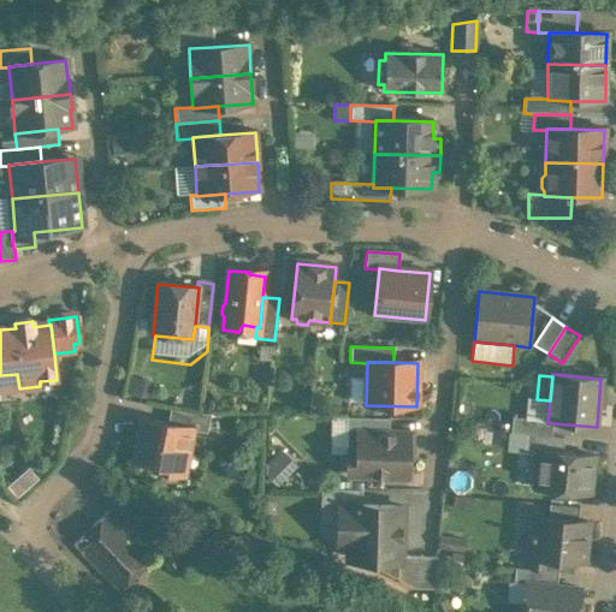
[(548,422),(550,400),(537,399),(527,398),(525,420),(548,422)]
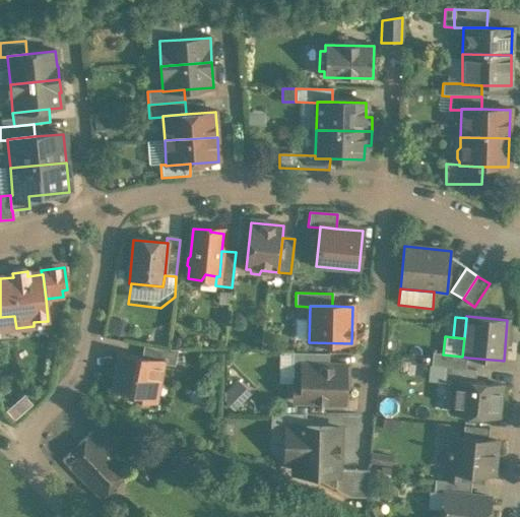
[(178,350),(163,350),(144,346),(141,360),(163,364),(163,365),(175,367),(178,350)]
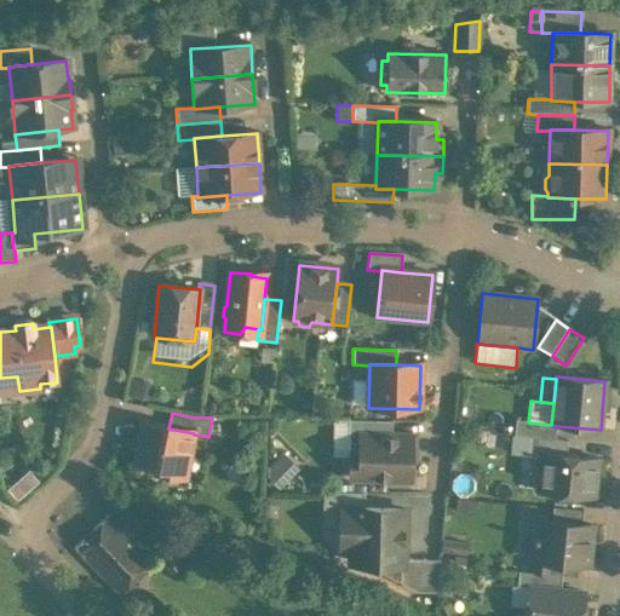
[(349,421),(336,421),(334,462),(355,464),(355,460),(360,455),(360,438),(348,437),(349,421)]
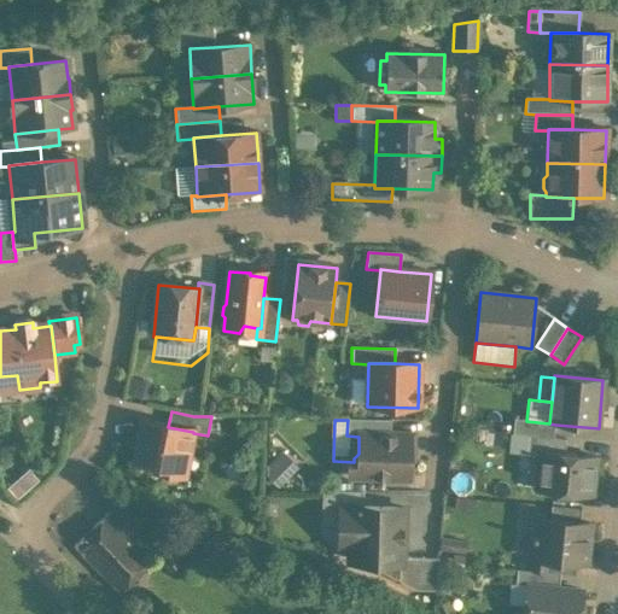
[(391,421),(348,420),(347,436),(359,437),(359,434),(390,436),(391,421)]
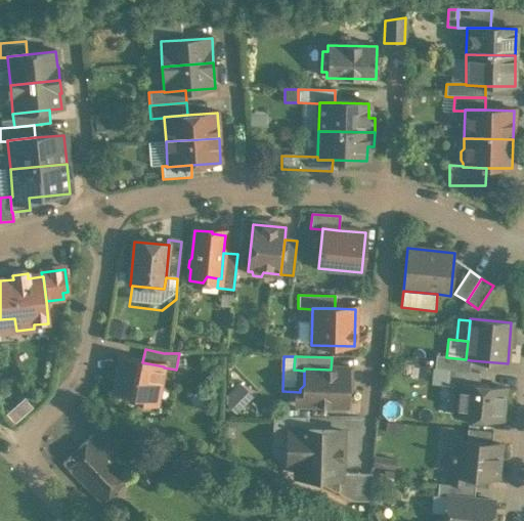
[(446,357),(436,356),(434,370),(449,371),(469,373),(471,360),(466,359),(446,357)]
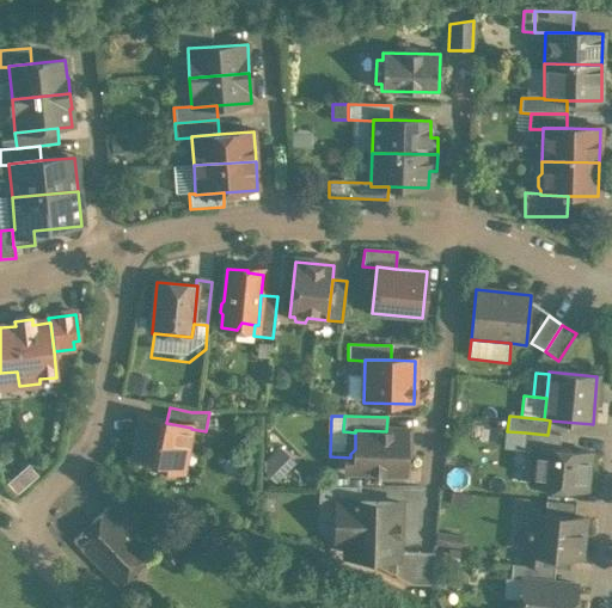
[(166,423),(140,418),(133,458),(155,461),(154,467),(178,472),(182,450),(187,452),(191,429),(191,428),(166,423)]
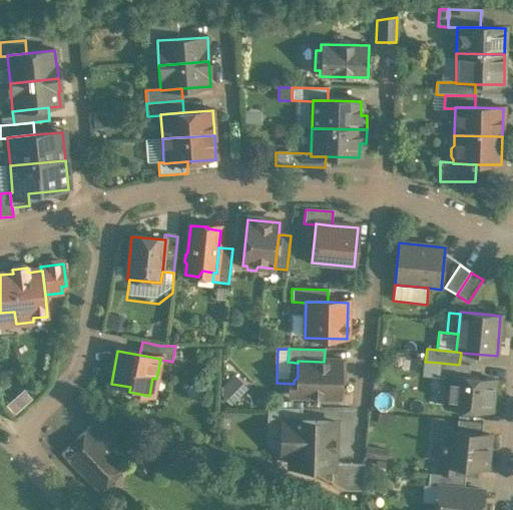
[(324,362),(298,361),(298,363),(298,377),(294,381),(294,384),(294,393),(297,397),(339,398),(340,383),(343,383),(343,362),(324,362)]
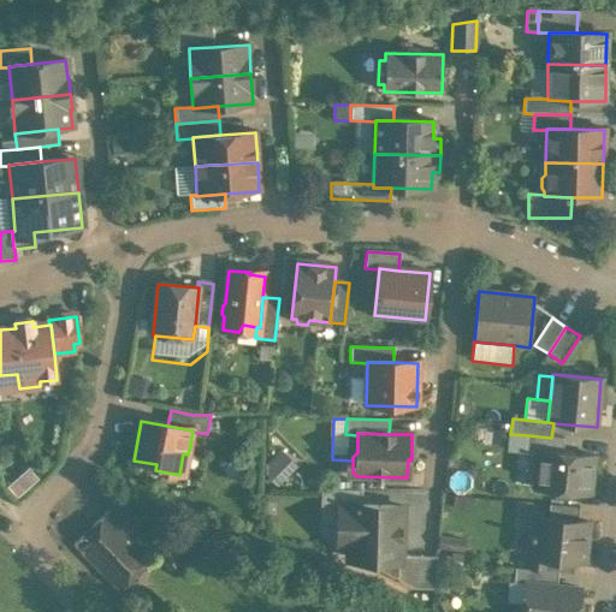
[(510,434),(509,453),(526,455),(528,435),(510,434)]
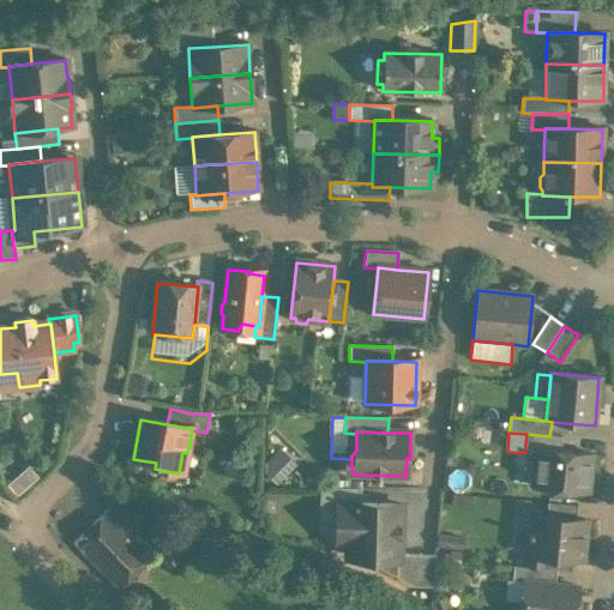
[(549,436),(527,434),(524,453),(536,454),(537,450),(560,452),(561,438),(549,436)]
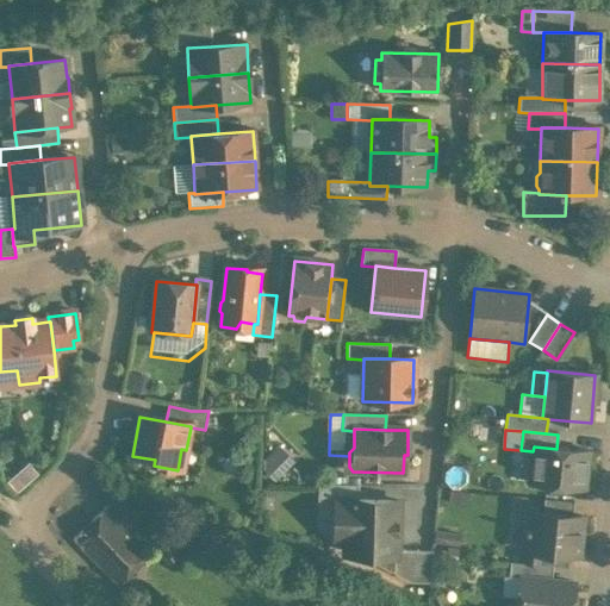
[(272,480),(293,461),(279,444),(257,463),(272,480)]
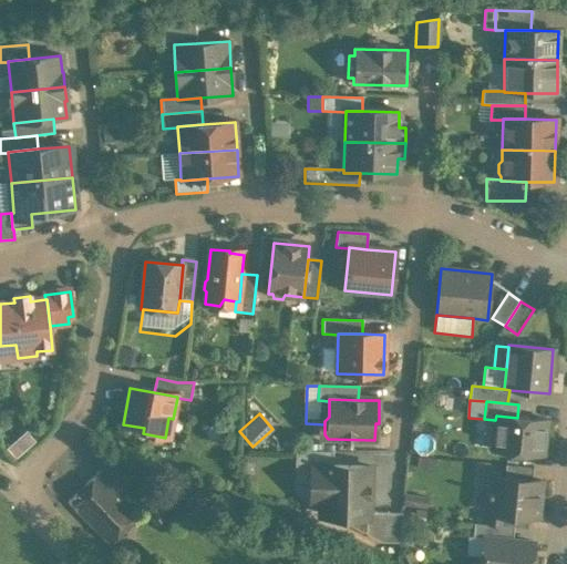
[(517,418),(496,416),(495,420),(492,451),(543,457),(546,421),(517,418)]
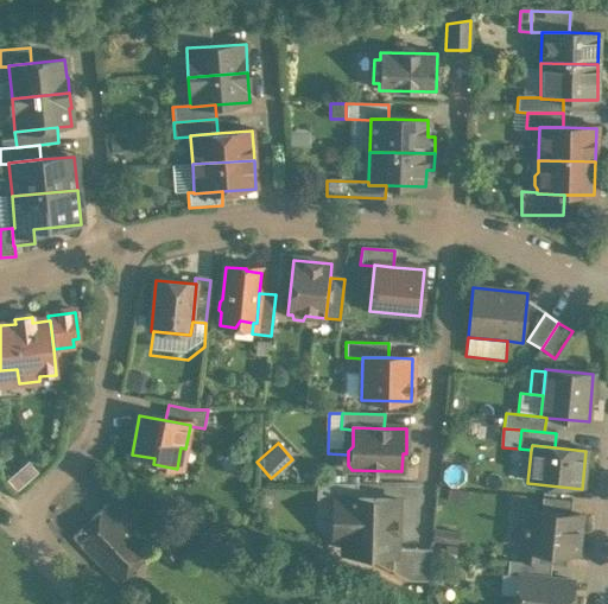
[(31,462),(8,479),(17,491),(39,474),(31,462)]
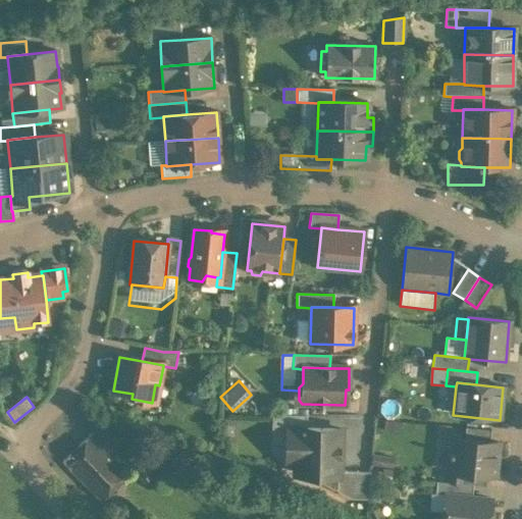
[(307,416),(272,415),(271,430),(285,431),(290,431),(298,431),(298,430),(307,430),(307,416)]
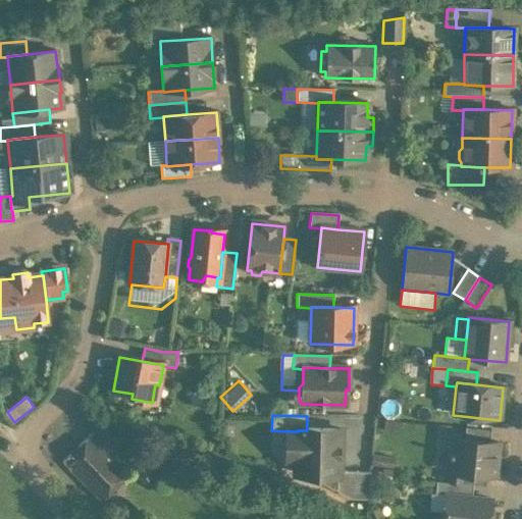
[(121,447),(101,425),(91,435),(111,456),(121,447)]
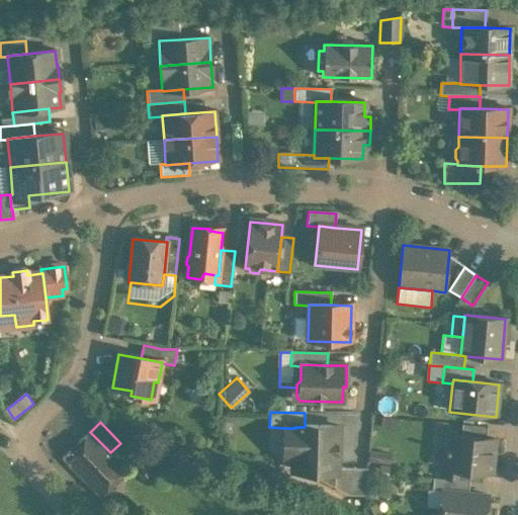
[(488,428),(462,425),(461,437),(487,439),(488,428)]
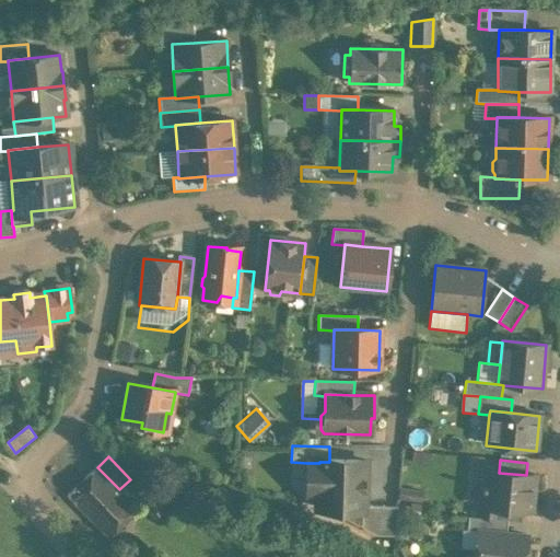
[(329,462),(319,462),(319,463),(311,463),(311,483),(318,483),(318,501),(317,509),(339,510),(363,511),(363,508),(365,508),(366,475),(368,473),(369,463),(329,462)]
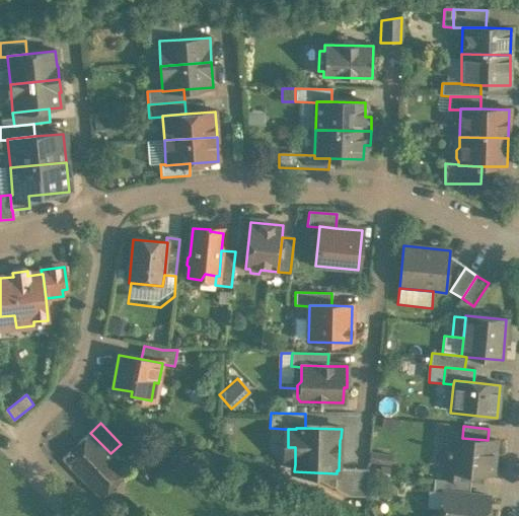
[(283,464),(295,464),(295,447),(288,447),(288,429),(284,429),(283,464)]
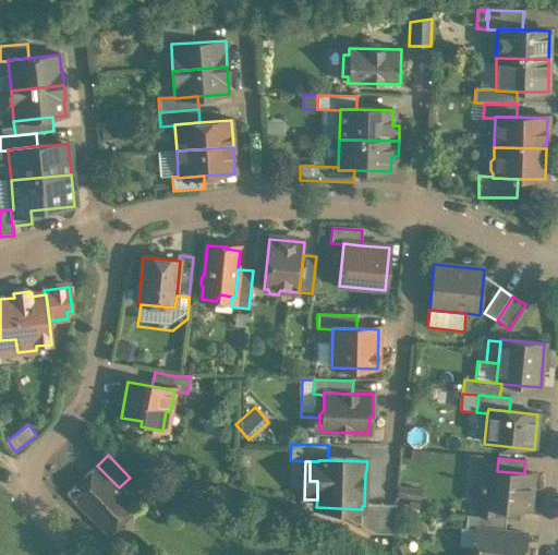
[(119,487),(97,466),(67,495),(108,537),(137,507),(119,487)]
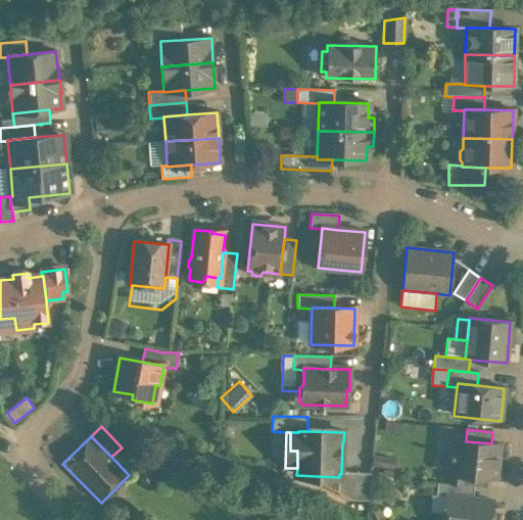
[(466,441),(454,440),(450,473),(463,474),(487,477),(495,477),(498,444),(491,443),(466,441)]
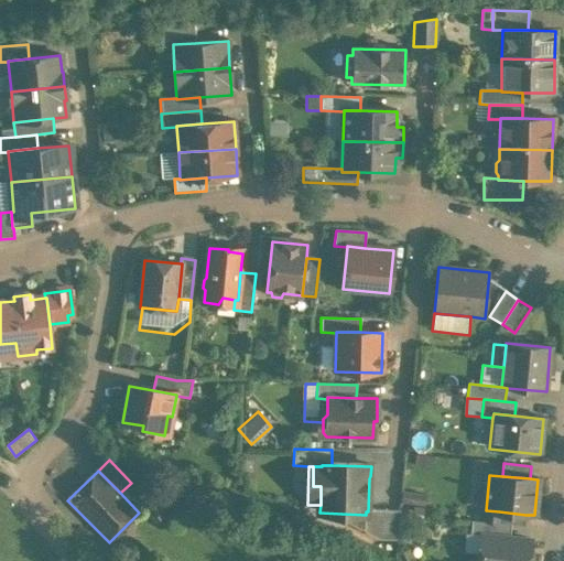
[(499,511),(486,510),(484,524),(497,525),(499,511)]
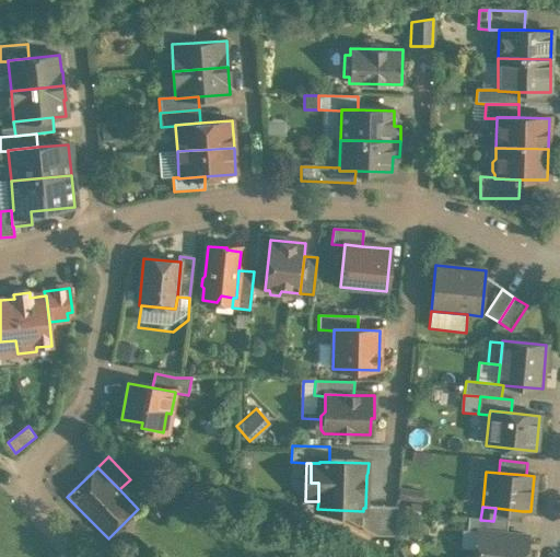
[(397,509),(368,508),(365,508),(363,508),(363,511),(339,510),(339,518),(358,526),(361,526),(361,529),(376,536),(395,537),(397,509)]
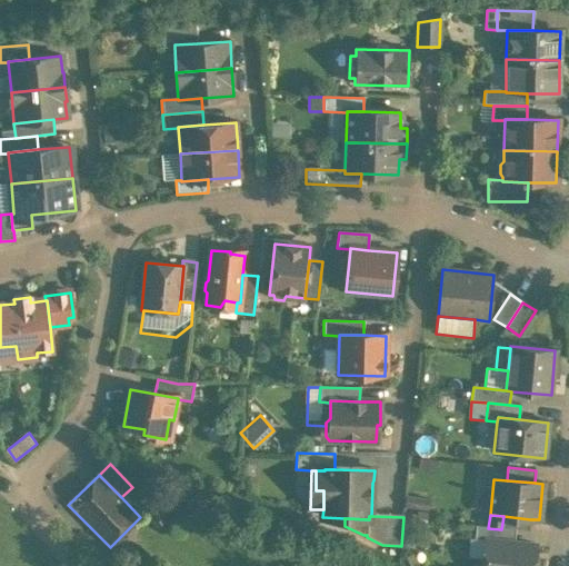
[(530,519),(503,516),(501,529),(516,530),(529,532),(530,519)]
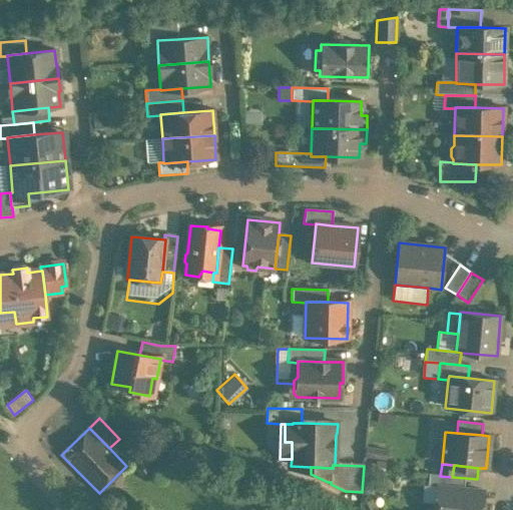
[(452,477),(440,476),(429,475),(428,487),(438,488),(464,490),(465,478),(452,477)]
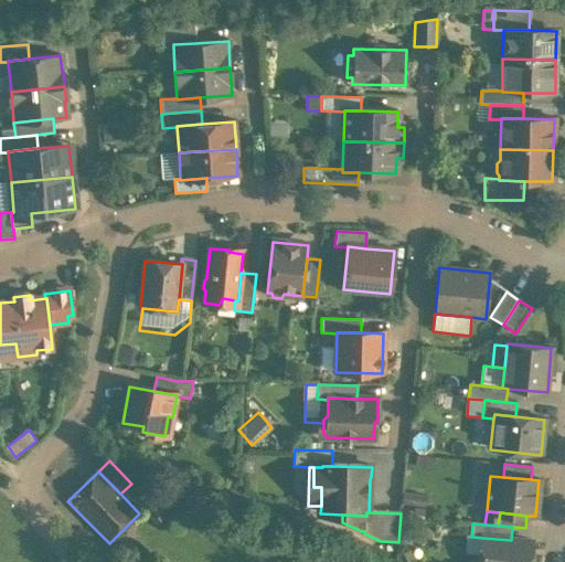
[(466,537),(465,554),(480,555),(482,538),(471,537),(466,537)]
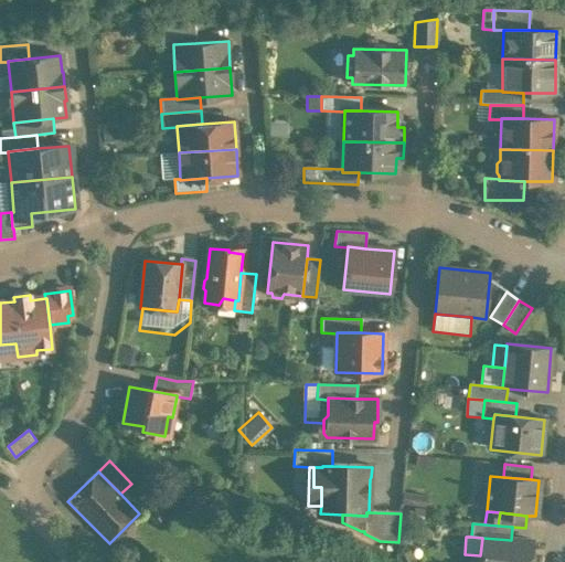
[(511,540),(482,538),(480,555),(479,561),(530,561),(532,542),(511,540)]
